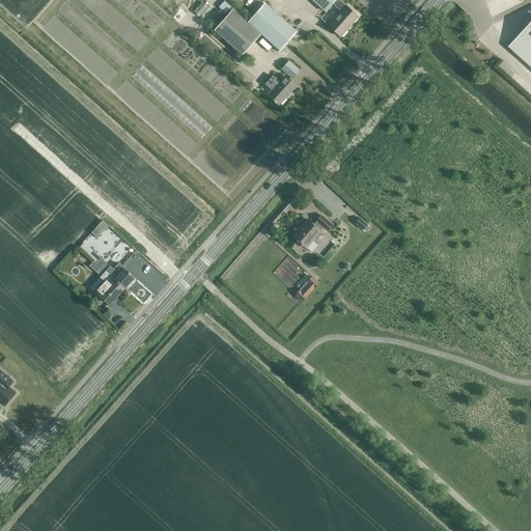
[(346,6),(339,0),(313,0),(326,11),(332,4),(341,12),(330,26),(341,36),(359,17),(346,6)]
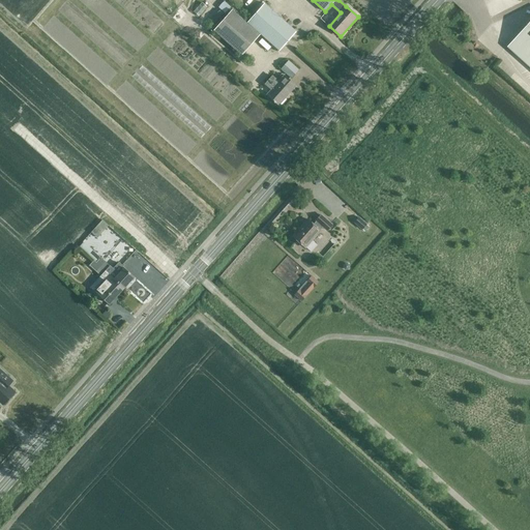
[(280,50),(296,31),(266,4),(249,23),(280,50)]
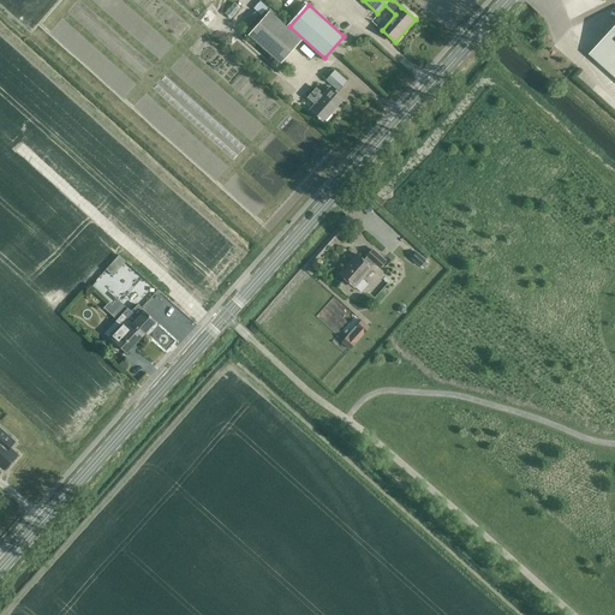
[(281,64),(303,40),(270,11),(250,35),(281,64)]
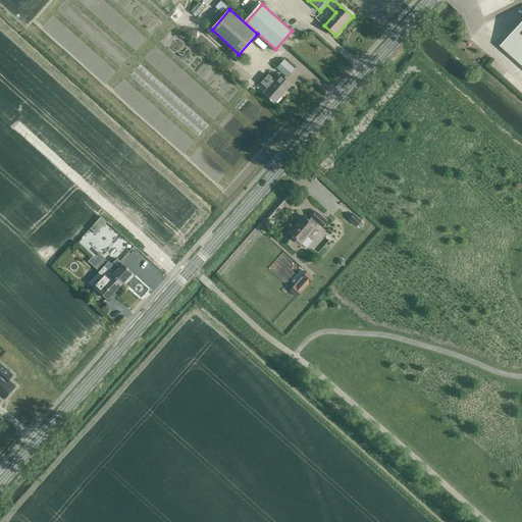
[(521,20),(501,46),(521,65),(521,20)]
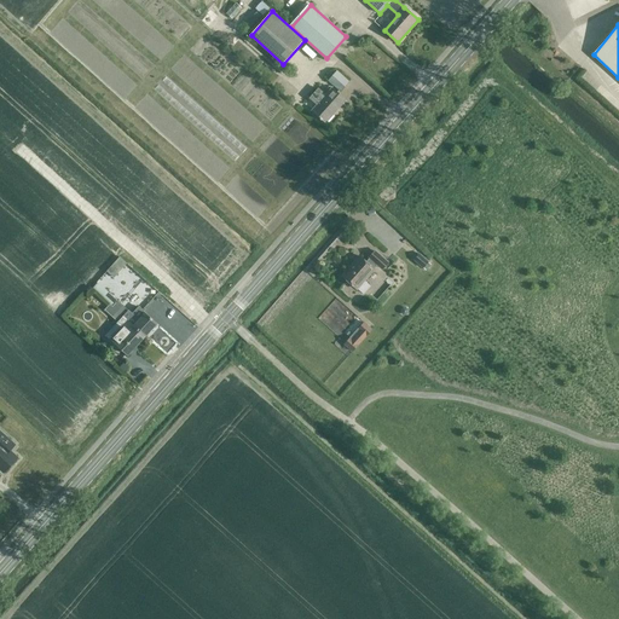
[(341,92),(350,82),(337,71),(329,81),(341,92)]
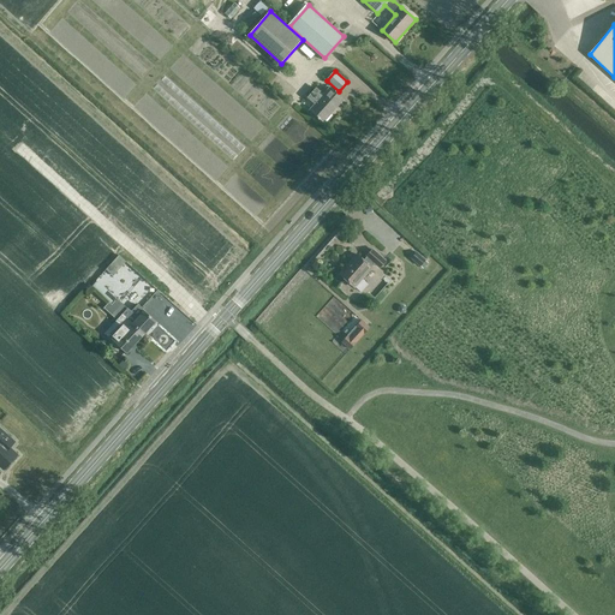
[(324,123),(344,101),(330,88),(310,111),(324,123)]
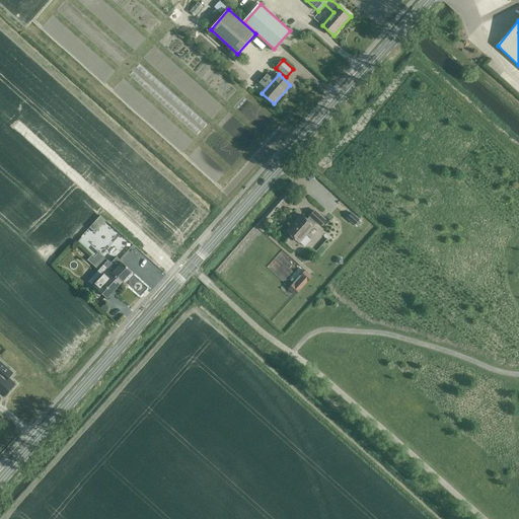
[(321,225),(326,220),(315,210),(310,216),(311,217),(308,220),(303,215),(288,232),(299,242),(314,225),(314,224),(316,221),(321,225)]
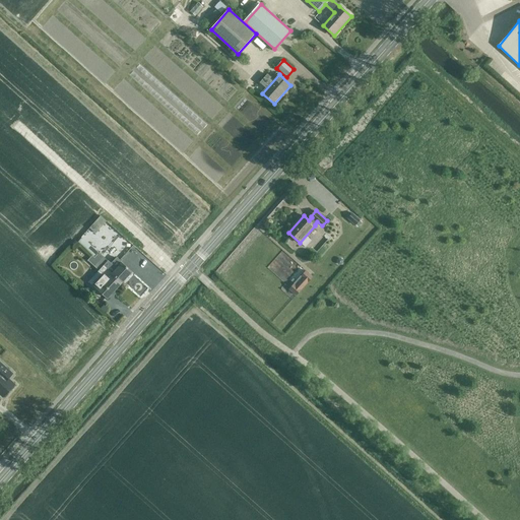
[(359,228),(363,222),(353,213),(349,218),(355,224),(359,228)]
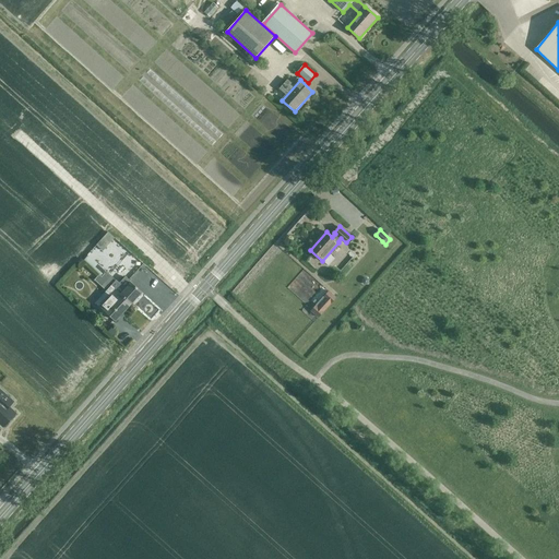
[(100,244),(95,253),(99,256),(105,246),(100,244)]
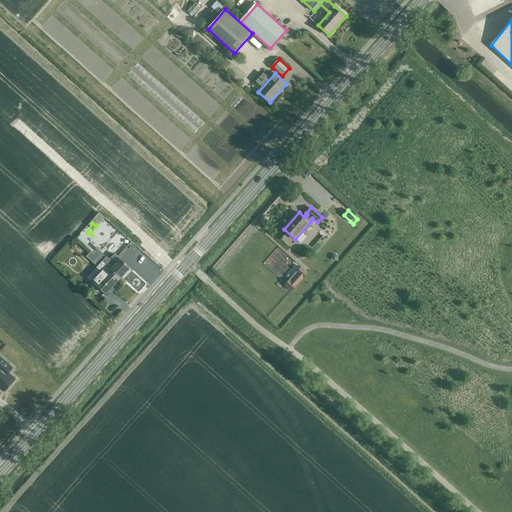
[(93,254),(97,250),(81,235),(77,239),(91,252),(93,254)]
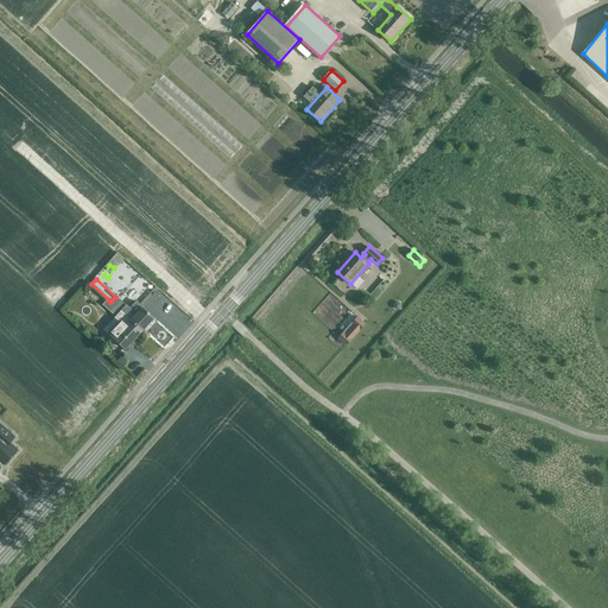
[(137,302),(130,309),(115,297),(111,302),(108,299),(103,304),(116,317),(121,311),(143,330),(154,318),(137,302)]
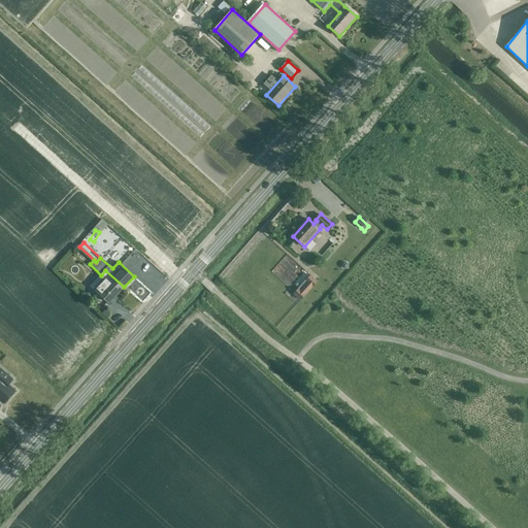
[(105,270),(101,275),(91,287),(100,295),(101,295),(108,302),(113,297),(114,298),(124,287),(105,270)]
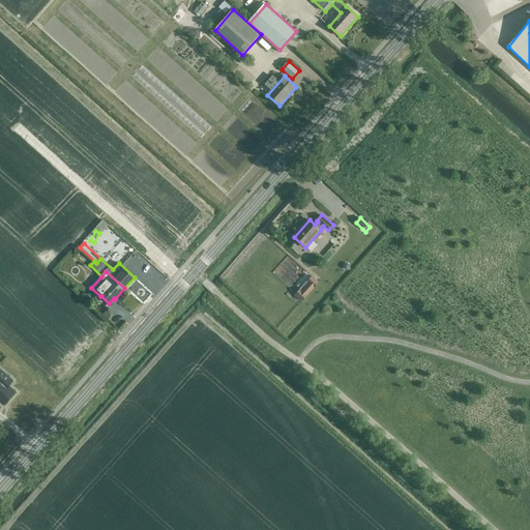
[(317,275),(310,283),(315,288),(322,280),(317,275)]
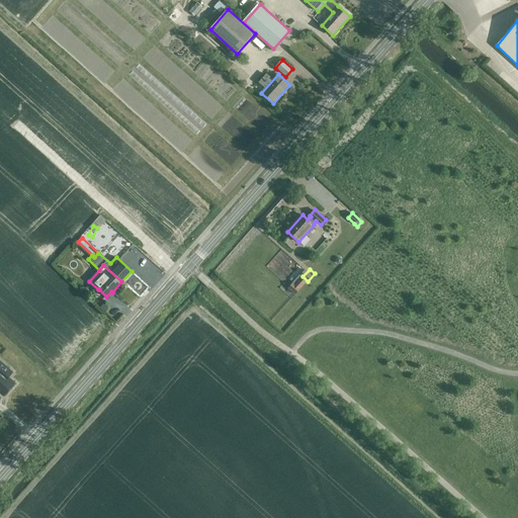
[(12,371),(0,360),(0,393),(3,396),(14,382),(8,376),(12,371)]
